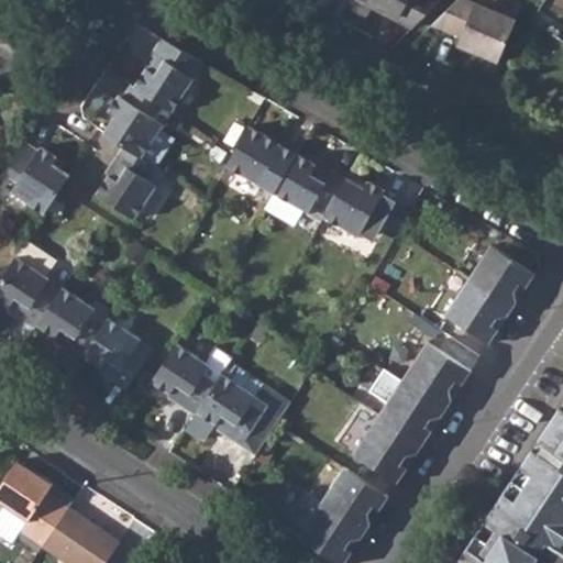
[(345,0),(344,3),(367,17),(374,6),(412,26),(439,0),(345,0)]
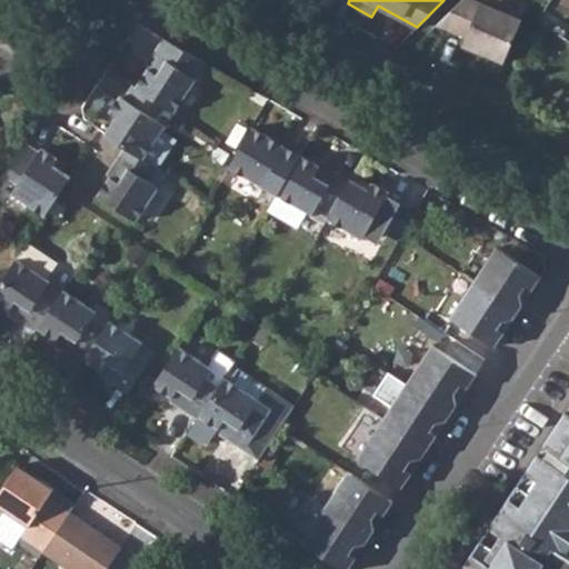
[(520,20),(470,0),(460,0),(436,23),(466,36),(461,45),(503,61),(520,20)]
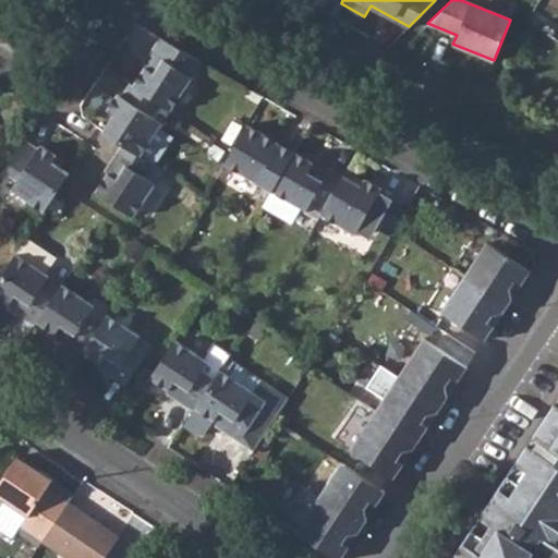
[(152,53),(131,86),(160,105),(170,110),(202,61),(159,37),(149,51),(152,53)]
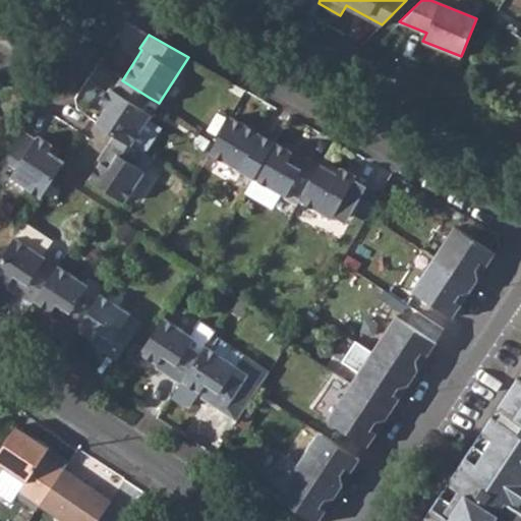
[(148,119),(151,114),(142,109),(150,98),(122,80),(119,77),(111,91),(107,89),(99,101),(106,105),(95,122),(113,134),(130,146),(148,119)]
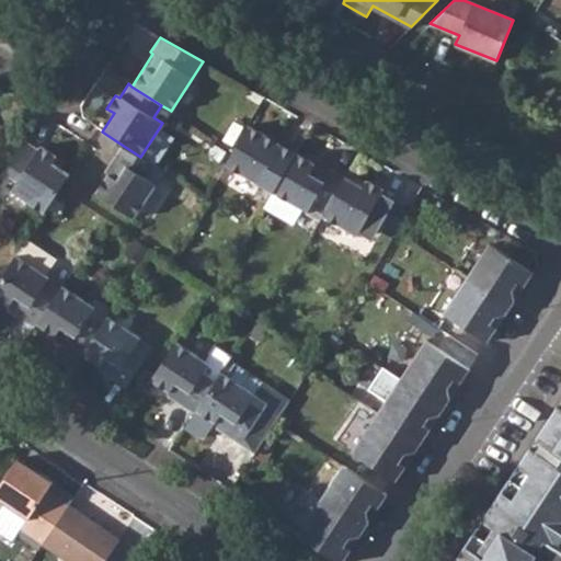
[(296,151),(297,148),(283,140),(282,144),(249,124),(225,164),(259,184),(265,174),(277,182),(296,151)]
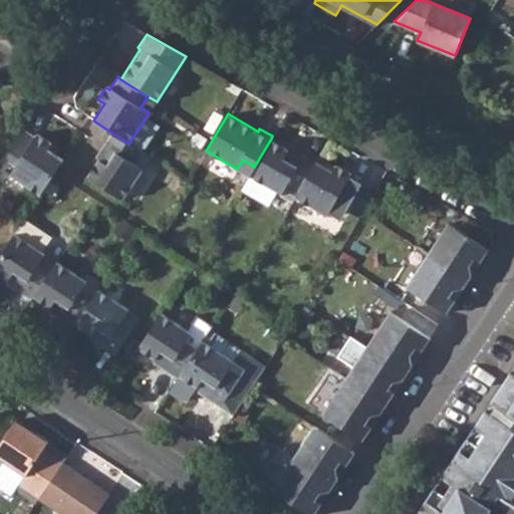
[(146,117),(129,144),(142,152),(159,125),(146,117)]
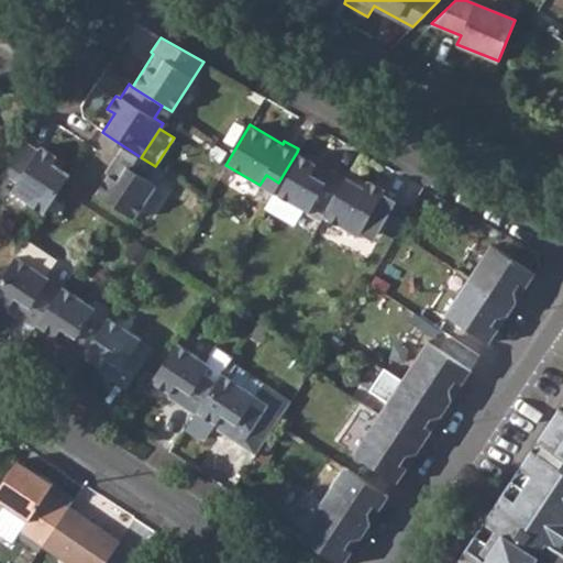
[(11,190),(44,213),(61,189),(69,174),(53,164),(57,156),(42,146),(39,150),(24,140),(2,173),(17,181),(11,190)]
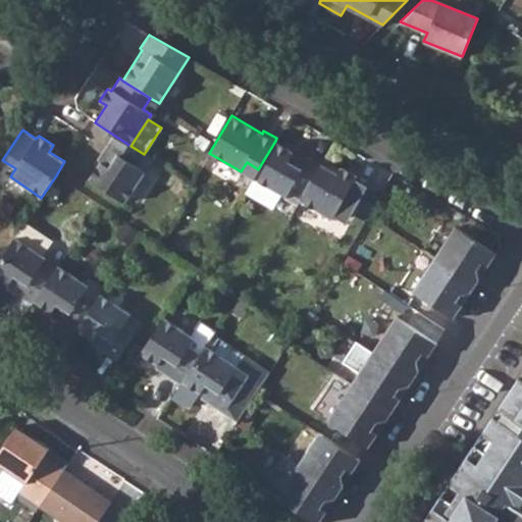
[(131,146),(113,135),(105,147),(108,149),(89,179),(125,202),(153,160),(144,154),(131,146)]
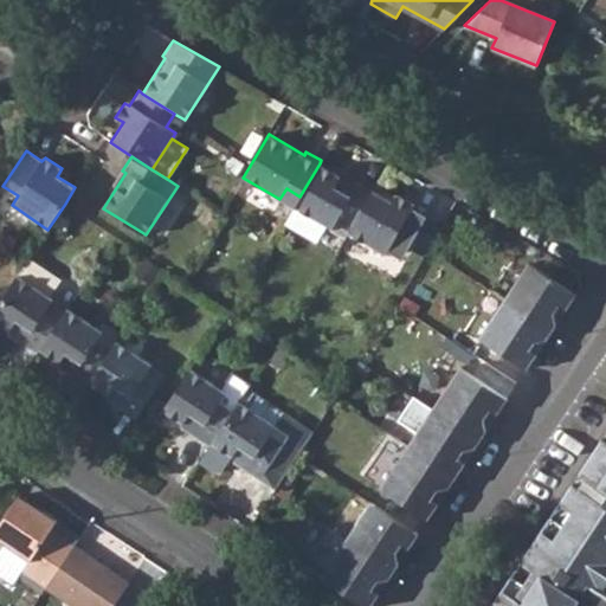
[(352,226),(373,189),(358,181),(355,185),(320,163),(300,197),(285,223),(316,240),(324,225),(330,229),(337,218),(352,226)]
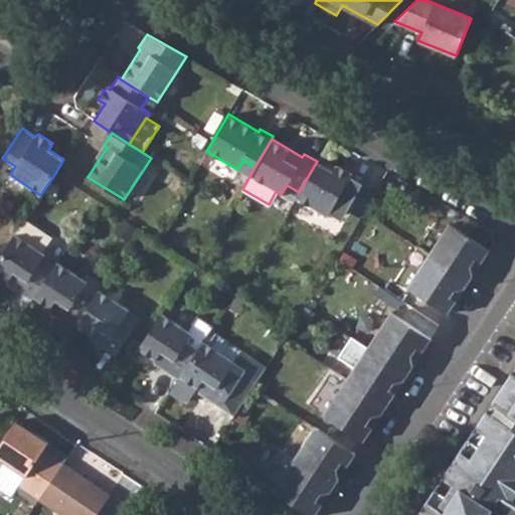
[(295,198),(327,216),(332,208),(343,215),(361,184),(349,176),(351,172),(336,164),(332,170),(317,161),(299,192),(295,198)]
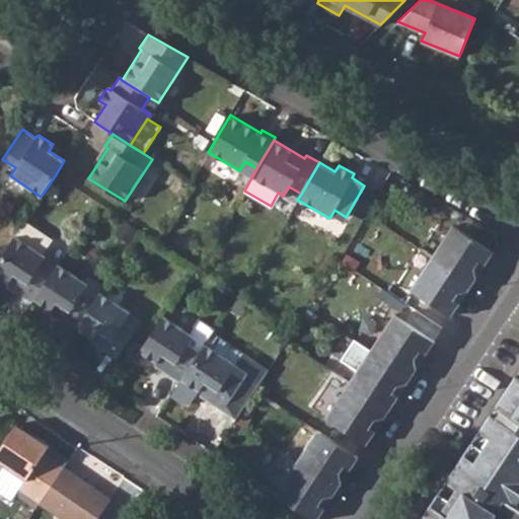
[(14,236),(45,255),(52,245),(51,239),(23,222),(14,236)]
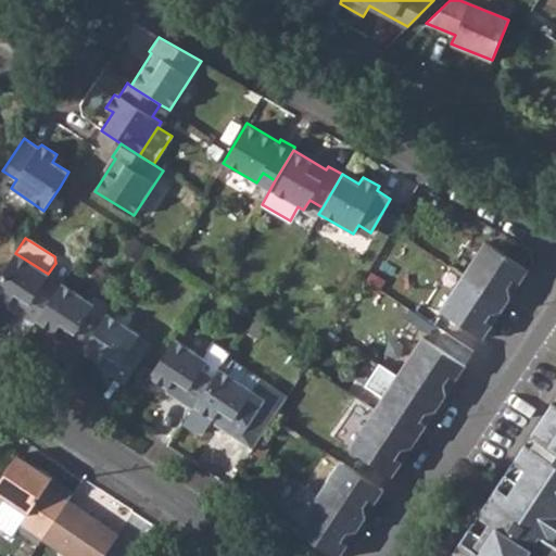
[(484,240),(462,275),(506,304),(513,293),(528,270),(484,240)]
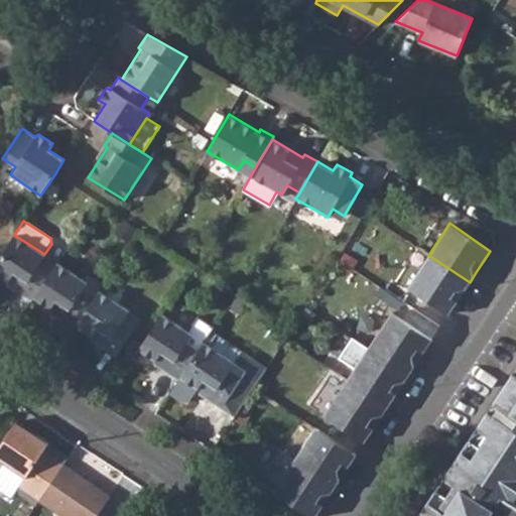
[(14,235),(0,256),(0,275),(20,289),(19,292),(31,300),(33,297),(51,270),(56,262),(44,254),(14,235)]
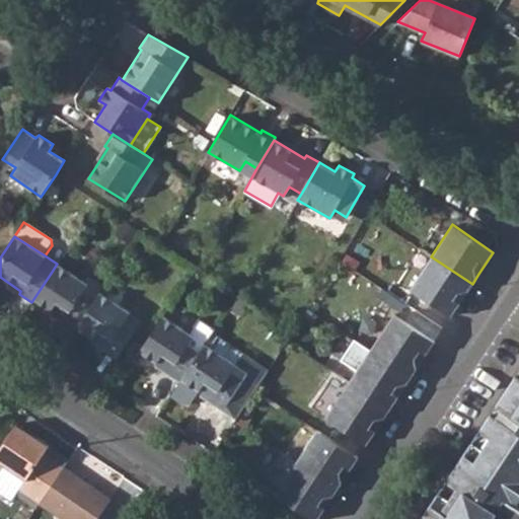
[(411,289),(450,316),(458,304),(472,284),(431,256),(411,289)]
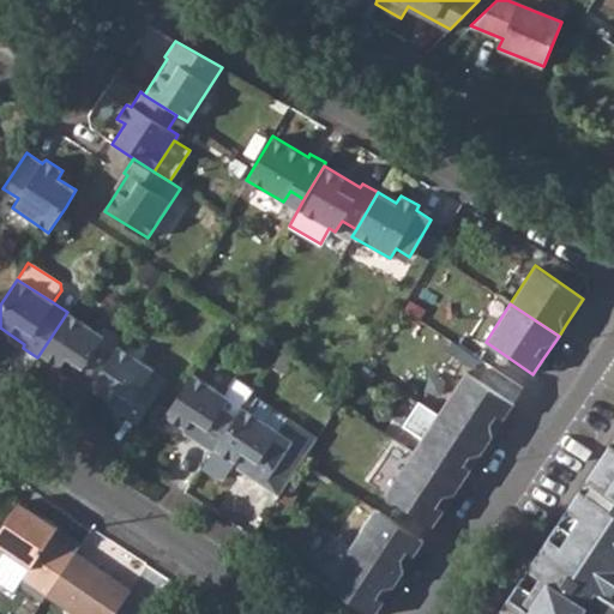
[(61,321),(40,354),(76,377),(73,380),(88,390),(90,387),(110,354),(97,345),(104,335),(101,332),(67,312),(61,321)]
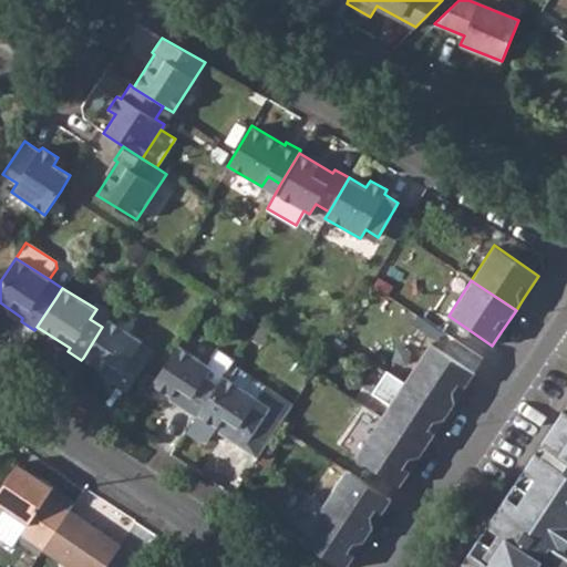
[(90,319),(102,327),(109,319),(113,311),(98,301),(93,307),(96,309),(90,319)]
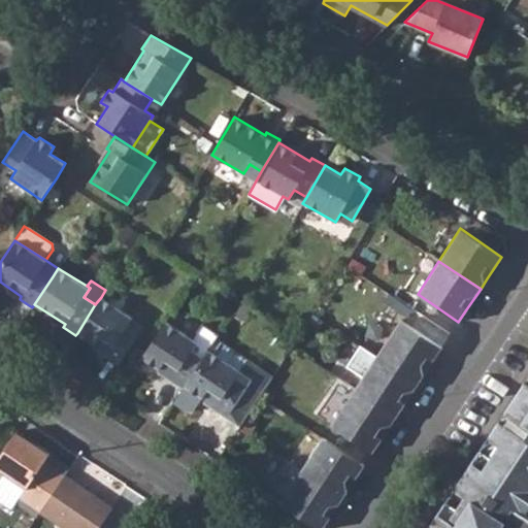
[(95,304),(77,333),(108,353),(105,356),(119,364),(144,324),(101,297),(95,304)]
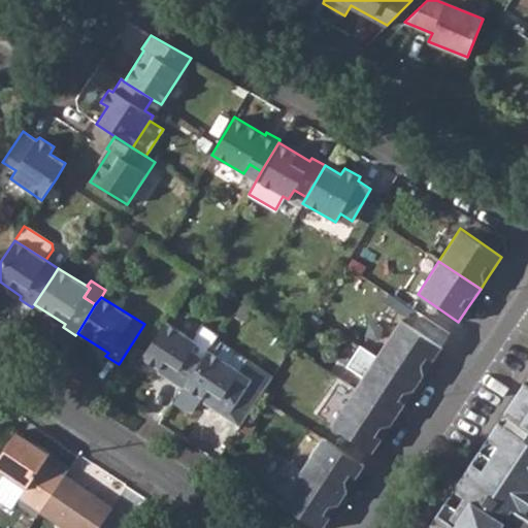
[(401,320),(376,356),(419,383),(428,367),(441,347),(401,320)]
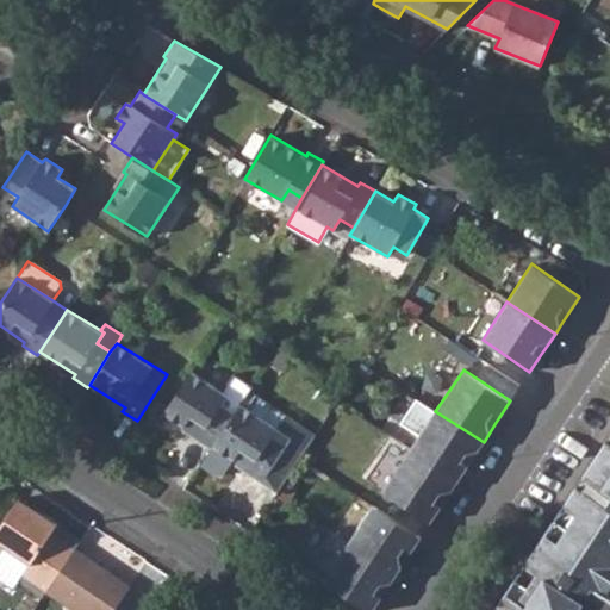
[(192,371),(165,412),(199,436),(197,440),(212,449),(215,446),(235,414),(221,404),(229,394),(192,371)]
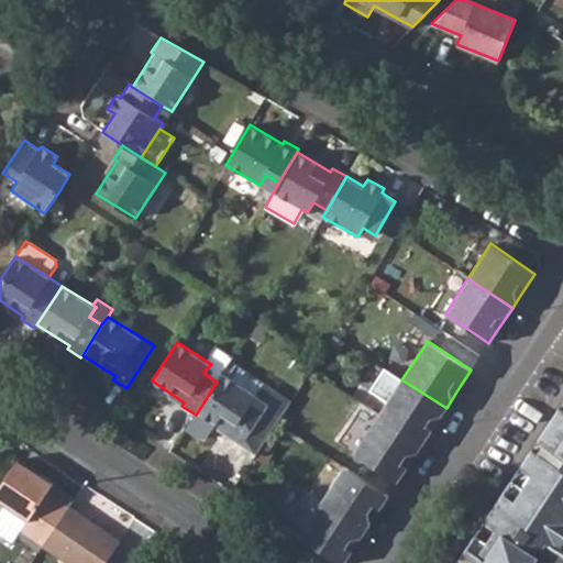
[(203,373),(217,382),(222,372),(230,362),(218,353),(211,364),(203,373)]
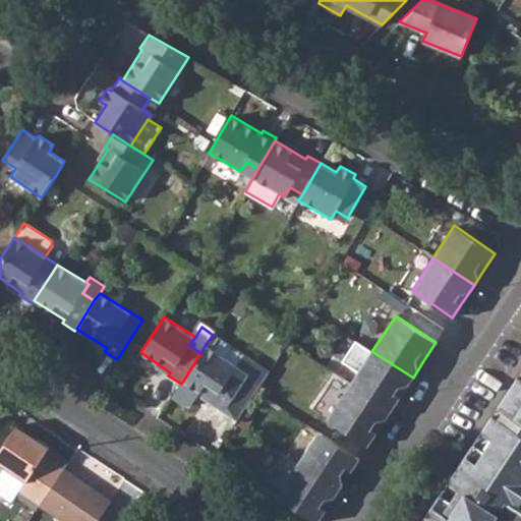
[(200,353),(183,381),(181,384),(172,397),(186,405),(192,404),(200,391),(213,399),(212,402),(224,411),(226,408),(243,381),(255,362),(213,335),(206,344),(200,353)]
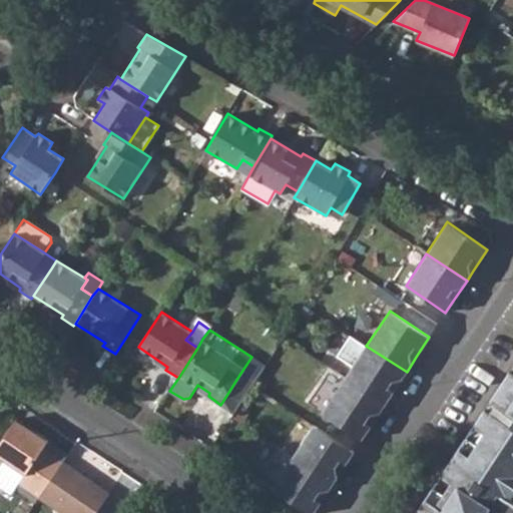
[(345,377),(386,404),(393,392),(407,372),(366,346),(345,377)]
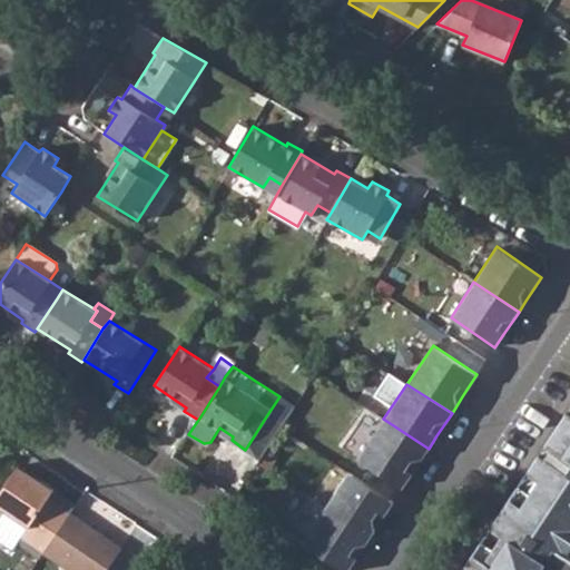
[(245,450),(259,459),(279,426),(294,405),(279,396),(266,416),(247,446),(245,450)]
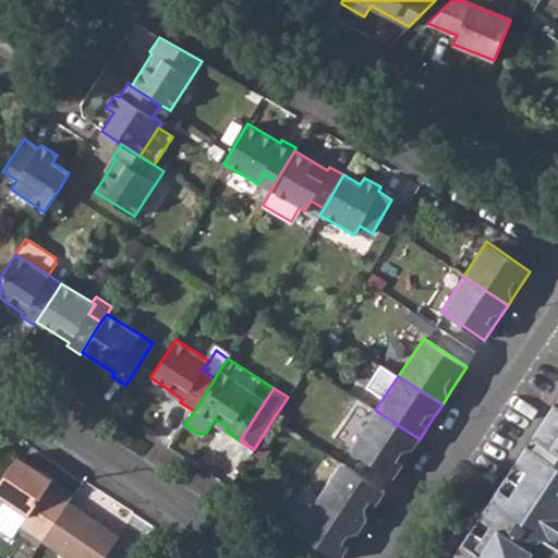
[(557,408),(553,404),(534,434),(540,438),(531,450),(525,446),(514,462),(526,470),(509,496),(498,487),(478,517),(490,524),(473,550),(462,543),(451,557),(557,557),(557,546),(554,544),(557,535),(557,408)]
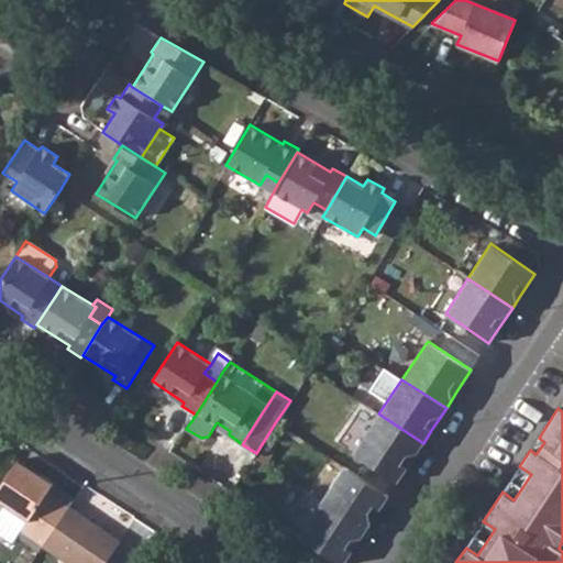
[(353,453),(396,483),(406,468),(423,443),(378,414),(353,453)]
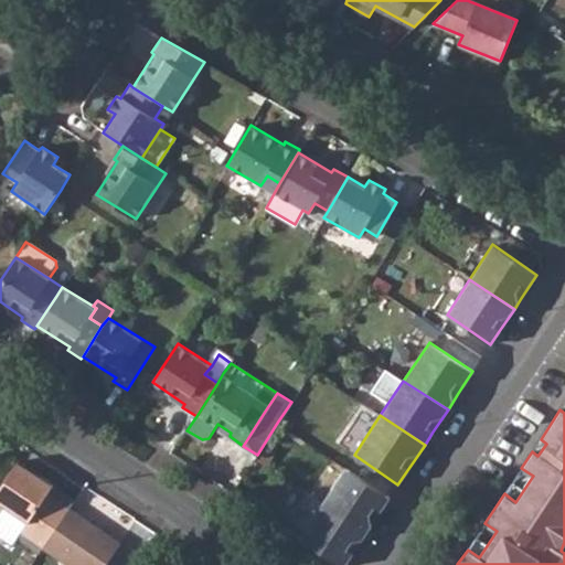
[(0,489),(0,502),(29,521),(52,483),(18,461),(0,489)]
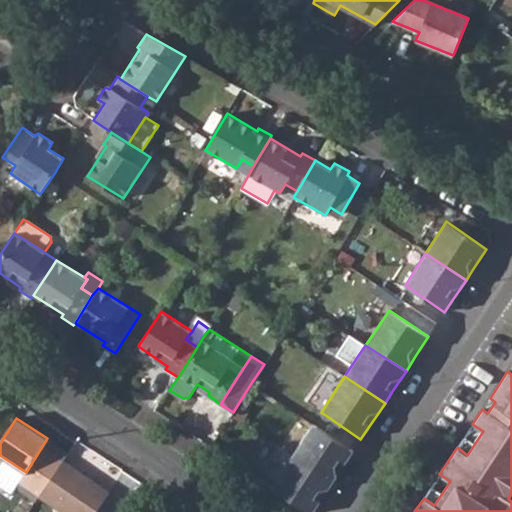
[(224,428),(236,436),(243,426),(231,418),(224,428)]
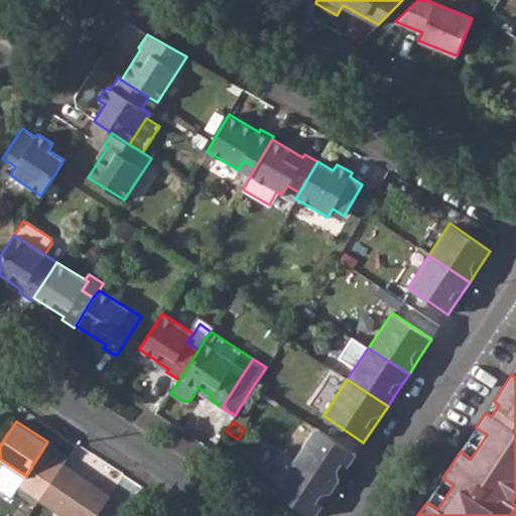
[(294,460),(336,486),(344,474),(356,455),(315,427),(294,460)]
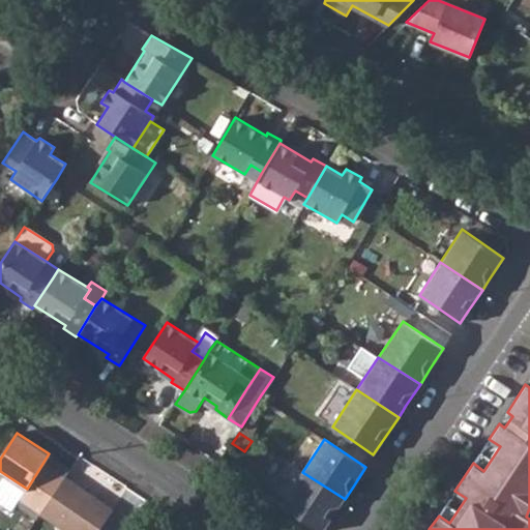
[(473,463),(483,471),(500,446),(489,439),(473,463)]
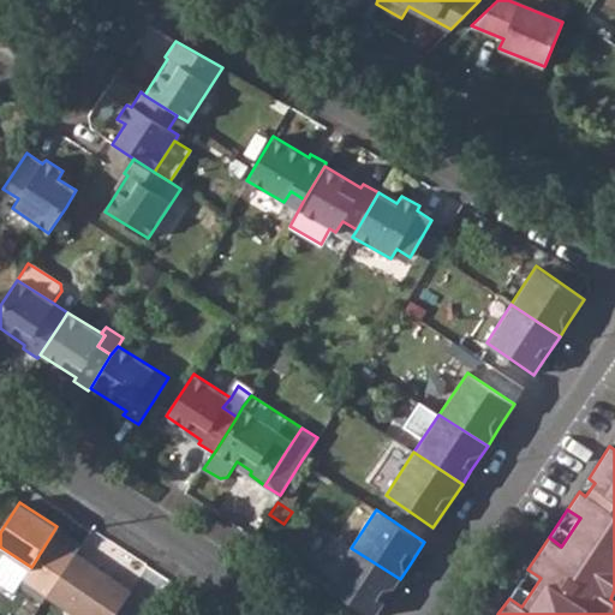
[(376,614),(400,579),(351,548),(336,537),(317,567),(332,577),(327,586),(369,614),(376,614)]
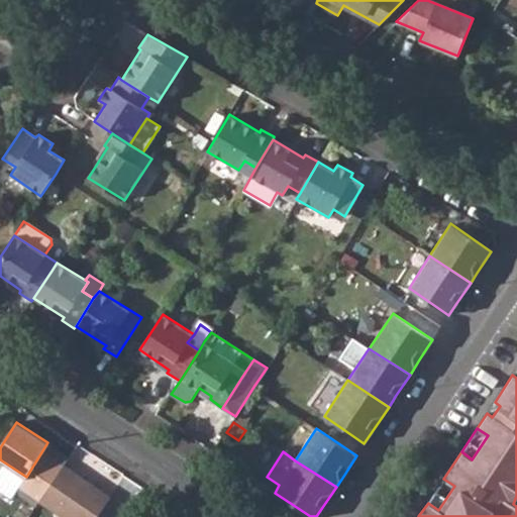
[(41,503),(63,516),(98,516),(111,498),(65,467),(41,503)]
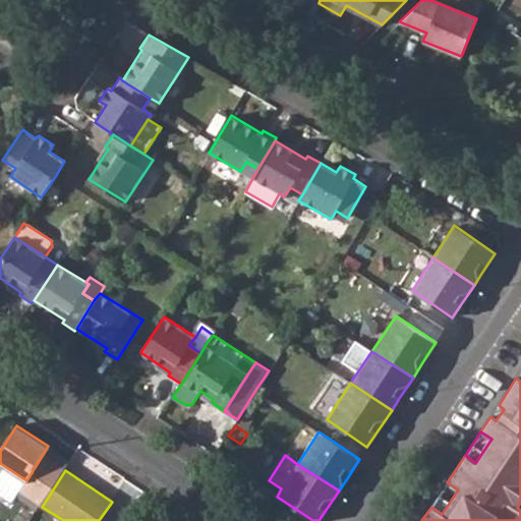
[(431,507),(442,514),(458,489),(447,482),(431,507)]
